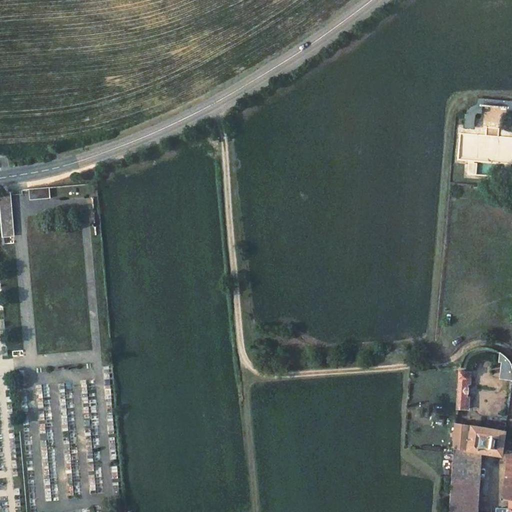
[(511,104),(511,101),(479,99),(479,105),(473,106),(470,109),(467,114),(473,116),(477,113),(481,112),(481,106),(509,109),(508,114),(510,115),(511,115),(511,106),(511,104)]
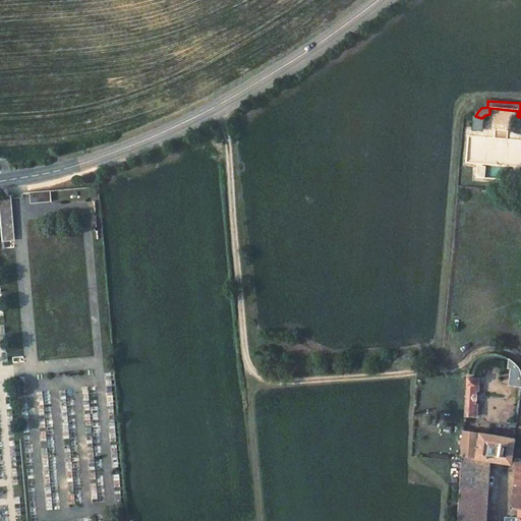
[(49,190),(32,191),(32,203),(50,200),(49,190)]
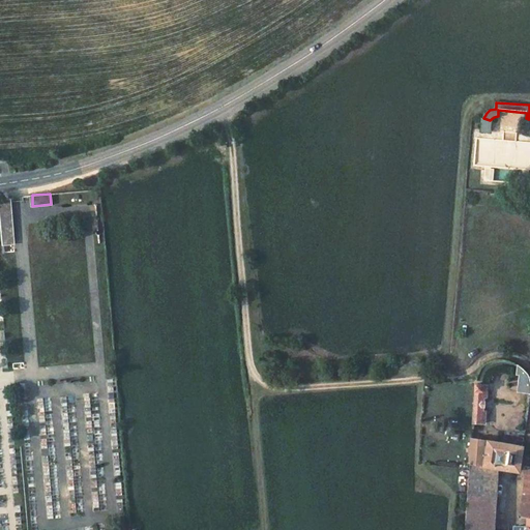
[(0,198),(0,219),(2,245),(15,244),(10,197),(0,198)]
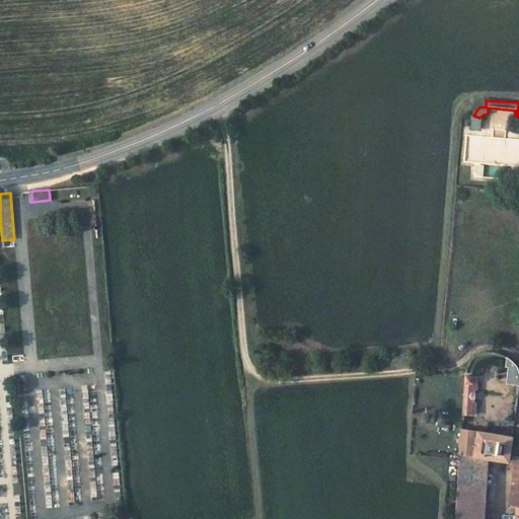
[(466,365),(465,372),(468,372),(474,361),(484,357),(496,357),(508,362),(507,369),(510,370),(509,382),(517,383),(518,374),(514,364),(506,357),(496,353),(490,353),(480,354),(471,360),(466,365)]
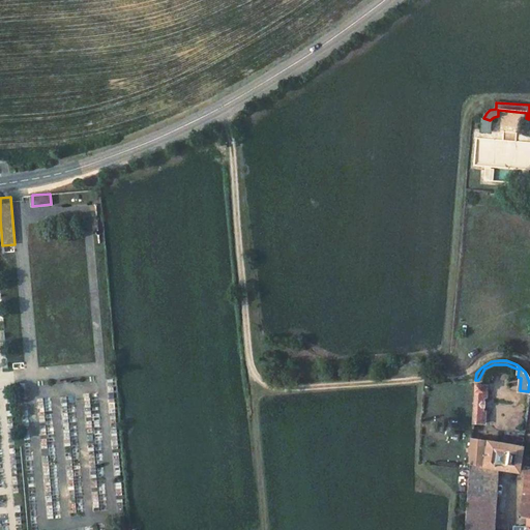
[(487,384),(474,384),(472,422),(483,422),(484,412),(479,412),(481,395),(486,395),(487,384)]
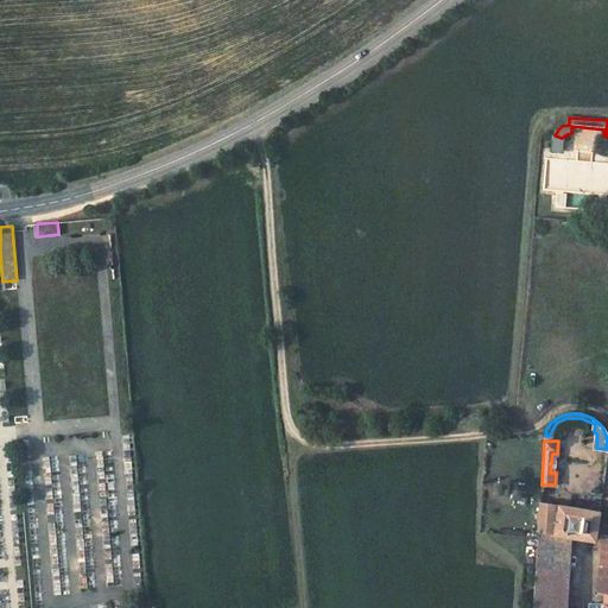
[(537,532),(570,538),(581,539),(594,540),(599,512),(574,508),(574,507),(539,501),(537,532)]
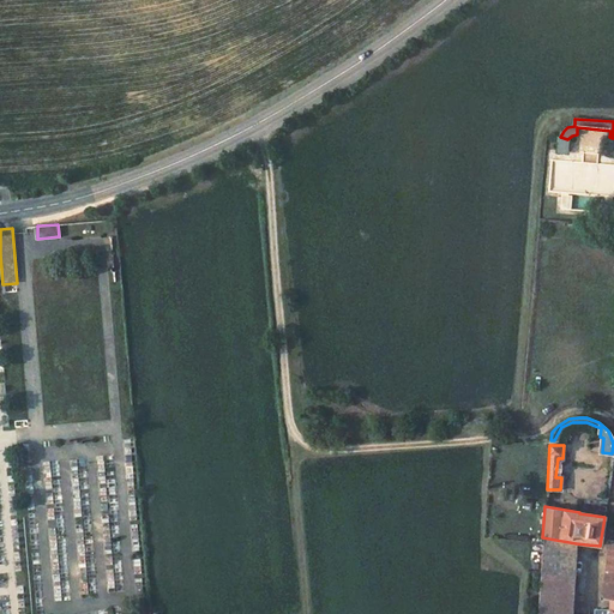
[(542,537),(540,572),(572,577),(575,549),(576,543),(542,537)]
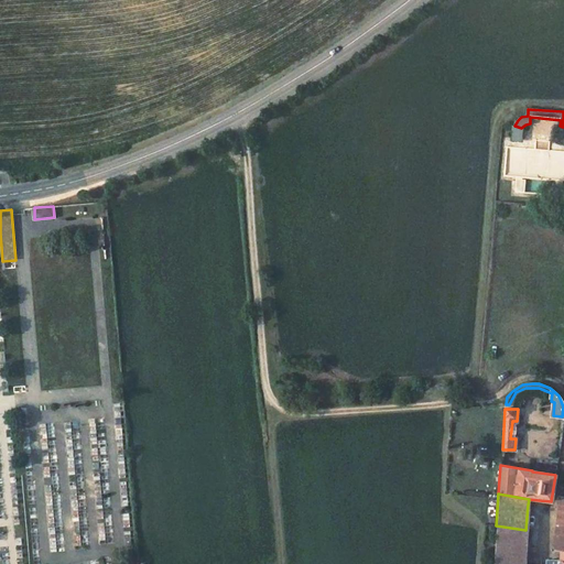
[(523,563),(525,530),(496,525),(492,563),(523,563)]
